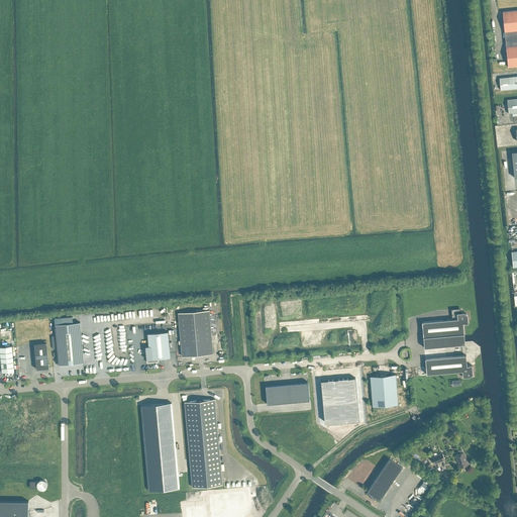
[(508,67),(516,65),(516,9),(502,11),(508,67)]
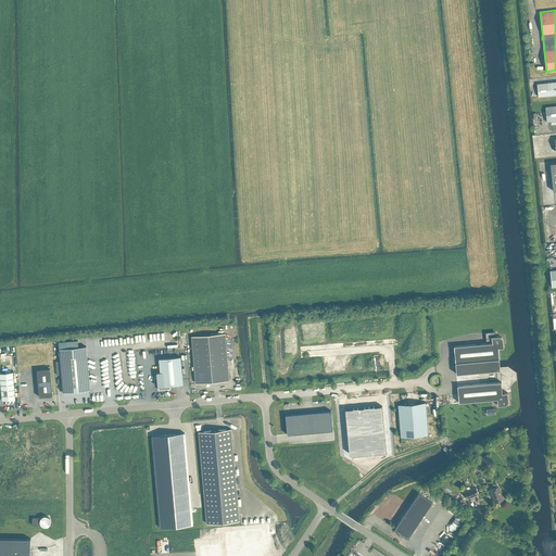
[(555,93),(555,80),(536,83),(538,97),(555,93)]
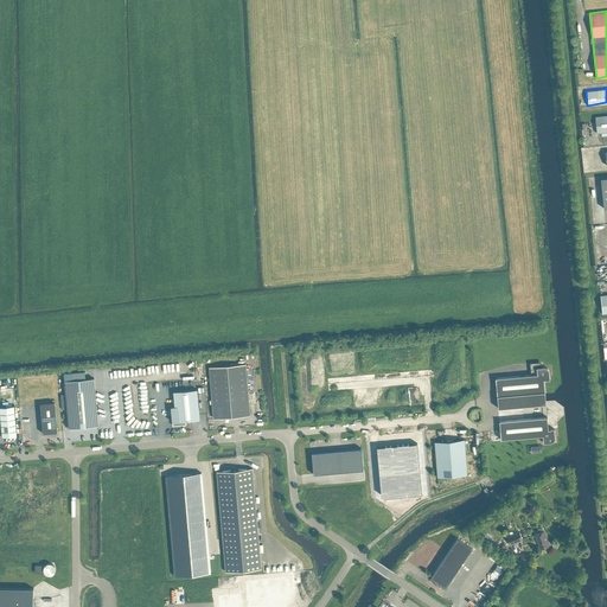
[(606,114),(595,116),(596,133),(600,133),(601,136),(606,135),(606,114)]
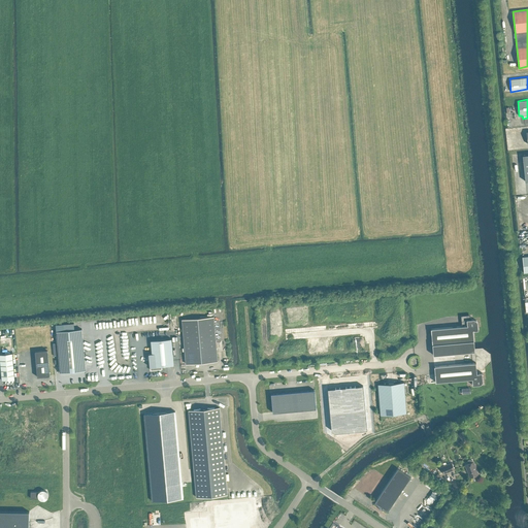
[(186,363),(218,361),(213,317),(182,319),(186,363)]
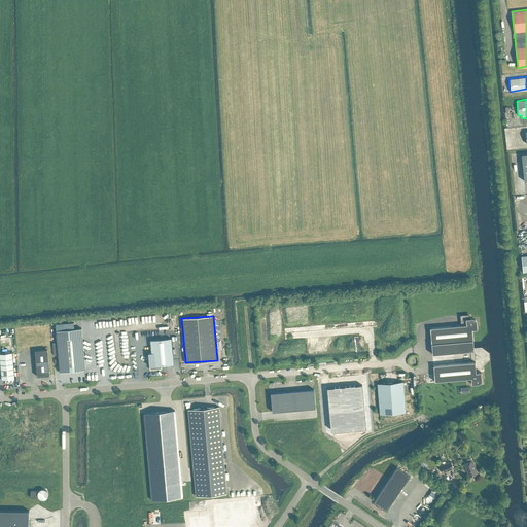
[(477,328),(477,321),(476,320),(475,319),(473,318),(471,318),(465,318),(465,323),(466,323),(466,324),(430,327),(432,354),(473,350),(473,348),(473,342),(472,329),(473,328),(473,329),(477,328)]
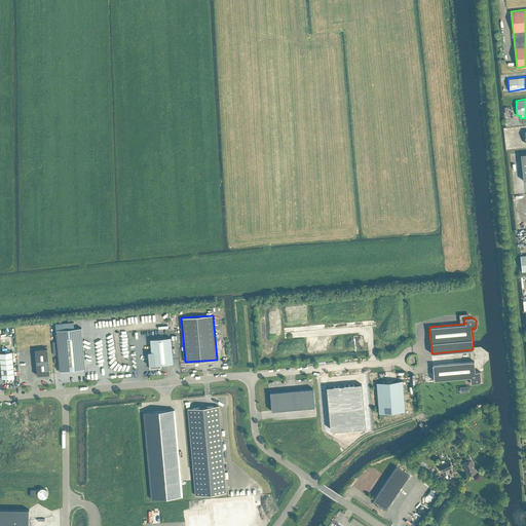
[(73,322),(55,323),(57,330),(60,371),(85,368),(81,328),(74,328),(73,322)]
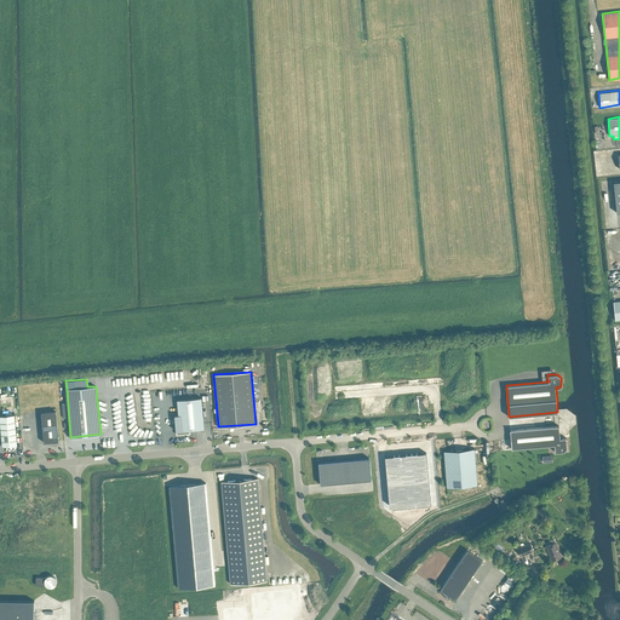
[(179,414),(174,414),(177,434),(190,432),(190,429),(204,428),(201,397),(177,400),(179,414)]
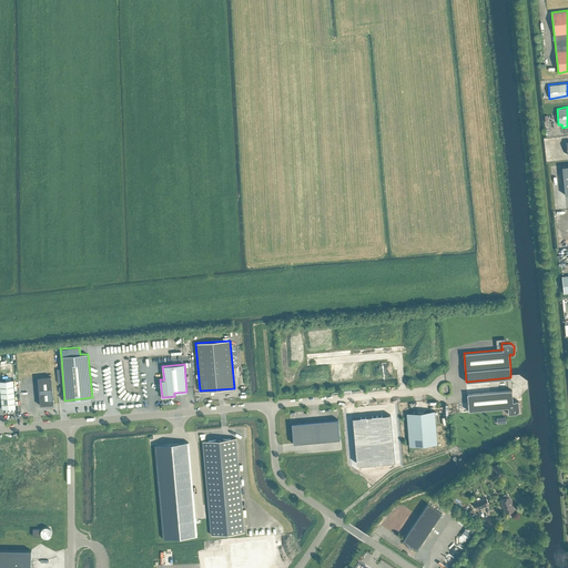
[(40,405),(53,404),(51,376),(38,377),(40,405)]
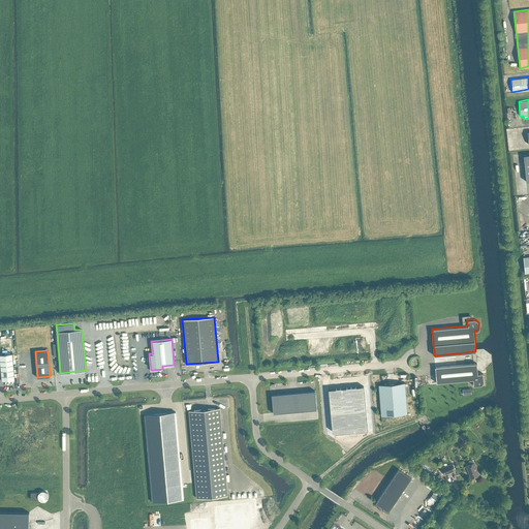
[(0,358),(2,380),(14,379),(12,353),(0,354),(0,358)]
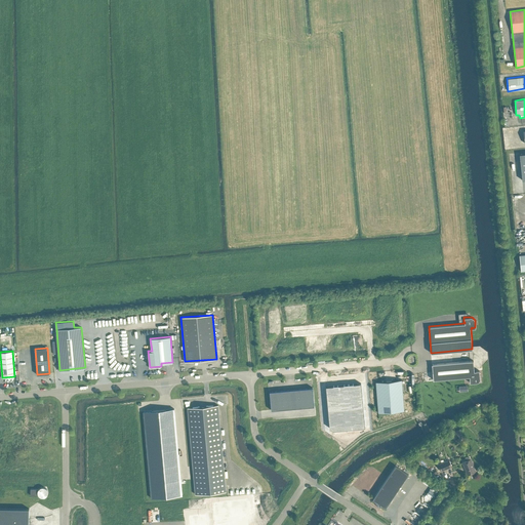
[(474,371),(473,360),(432,364),(433,379),(470,376),(470,377),(470,382),(476,381),(478,381),(479,380),(480,378),(480,377),(479,370),(475,370),(474,371)]
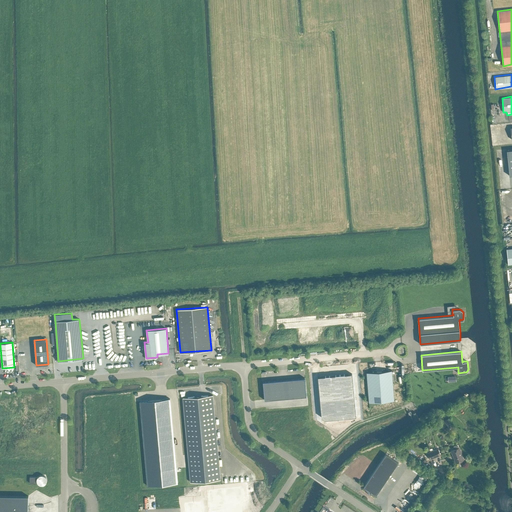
[(369,402),(394,400),(391,370),(366,372),(369,402)]
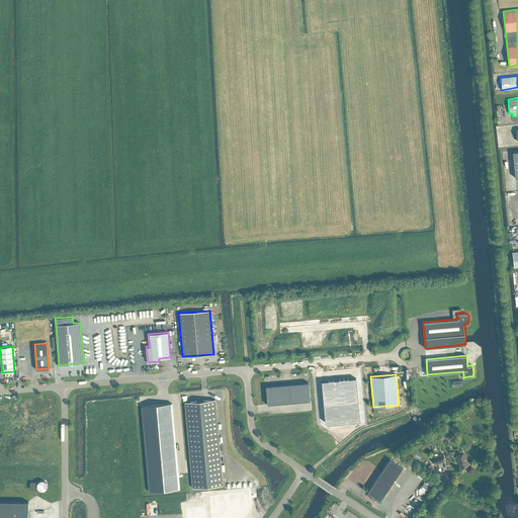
[(356,377),(322,380),(326,422),(329,424),(360,421),(356,377)]
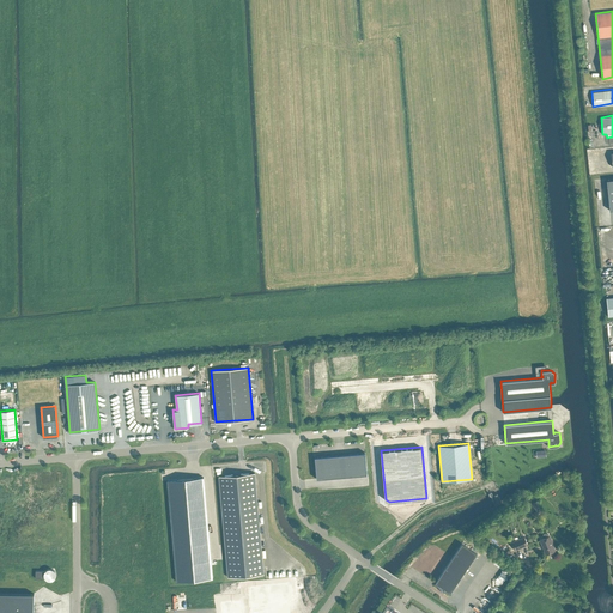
[(316,479),(323,478),(366,474),(364,453),(315,456),(316,479)]
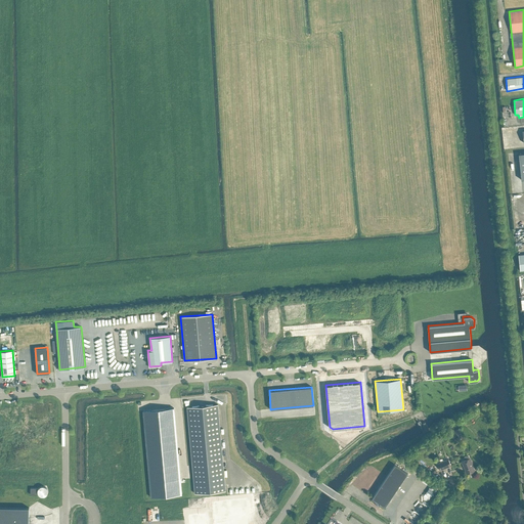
[(194,493),(225,490),(218,403),(187,406),(194,493)]
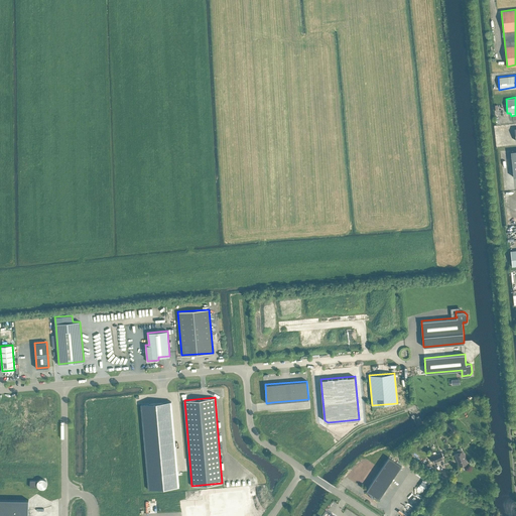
[(171,401),(141,404),(149,489),(178,487),(171,401)]
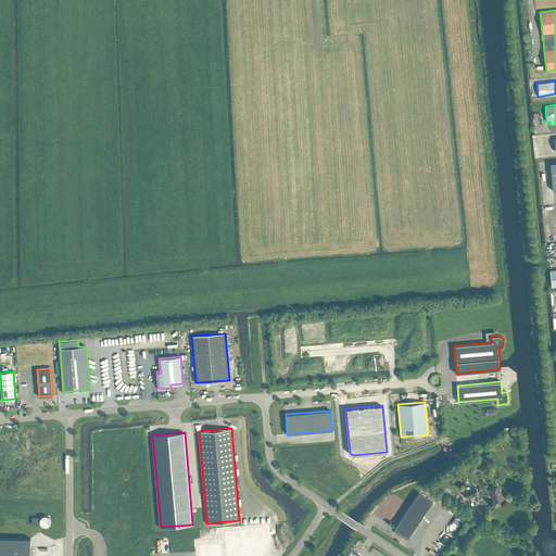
[(498,485),(497,487),(496,482),(492,483),(494,488),(490,490),(494,502),(504,498),(501,491),(502,490),(500,488),(498,485)]
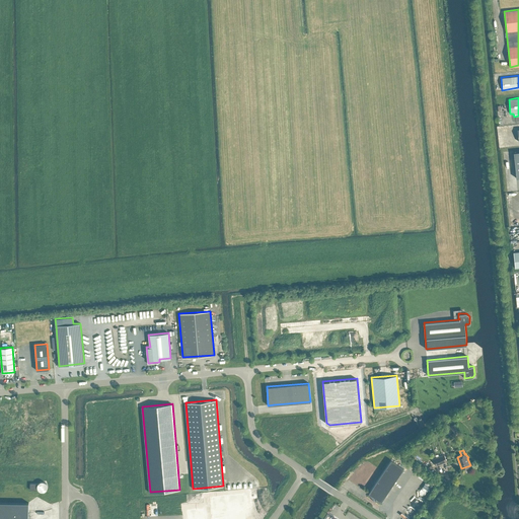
[(436,465),(447,461),(444,454),(433,458),(436,465)]
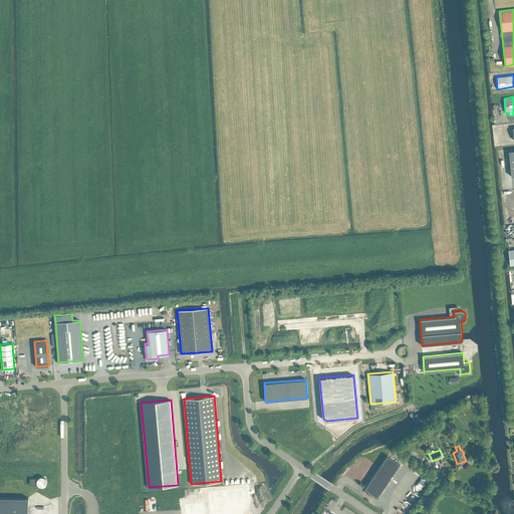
[(400,464),(388,455),(364,488),(364,487),(363,488),(369,492),(368,493),(370,495),(372,493),(378,498),(378,497),(377,497),(400,464)]
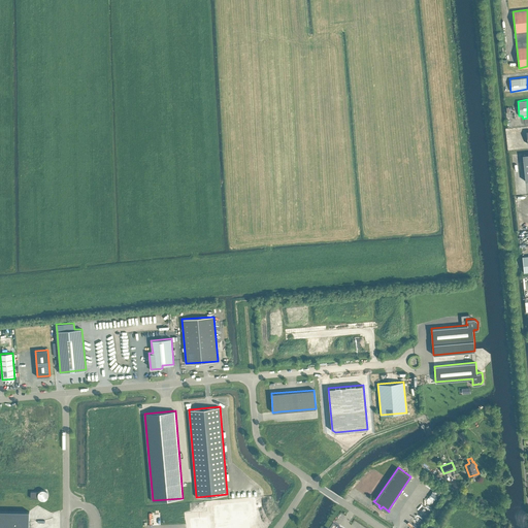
[(45,498),(47,497),(47,495),(47,493),(47,492),(46,490),(44,490),(42,489),(40,490),(39,491),(31,491),(31,497),(39,497),(40,498),(42,499),(44,499),(45,498)]
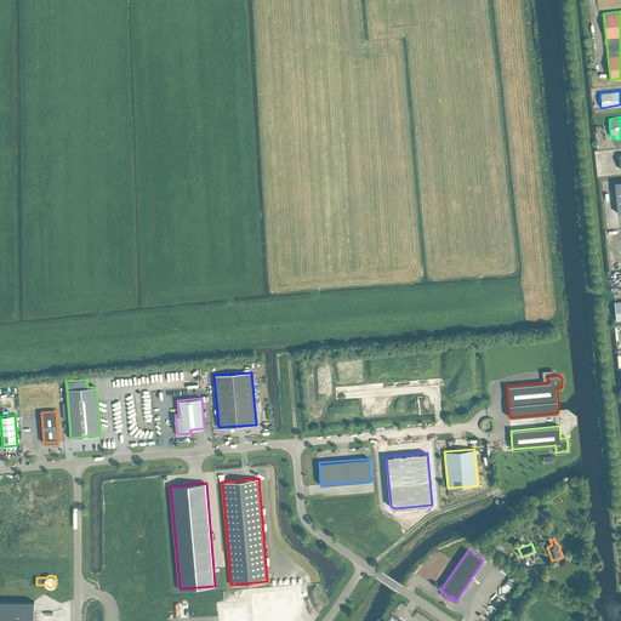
[(505,582),(511,587),(516,579),(510,575),(505,582)]
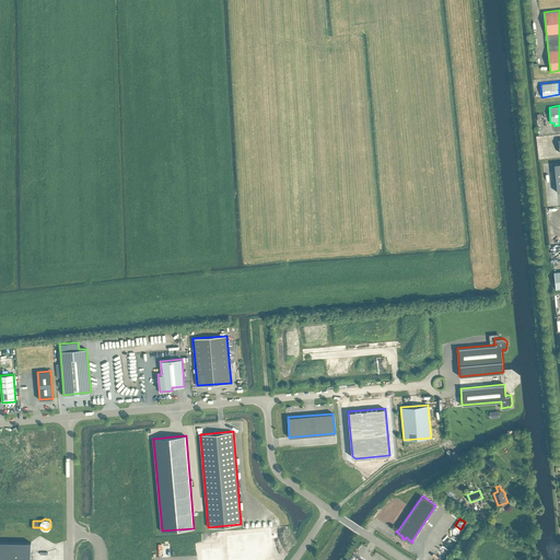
[(263,559),(261,536),(230,538),(231,559),(263,559)]
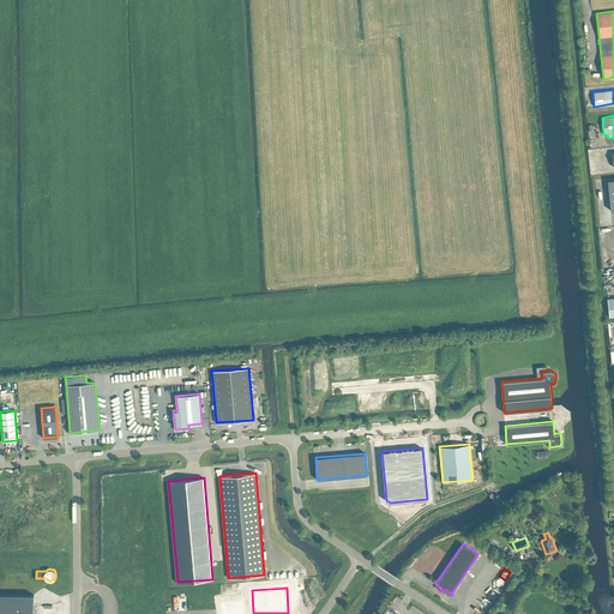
[(0,593),(0,613),(34,613),(34,594),(0,593)]
